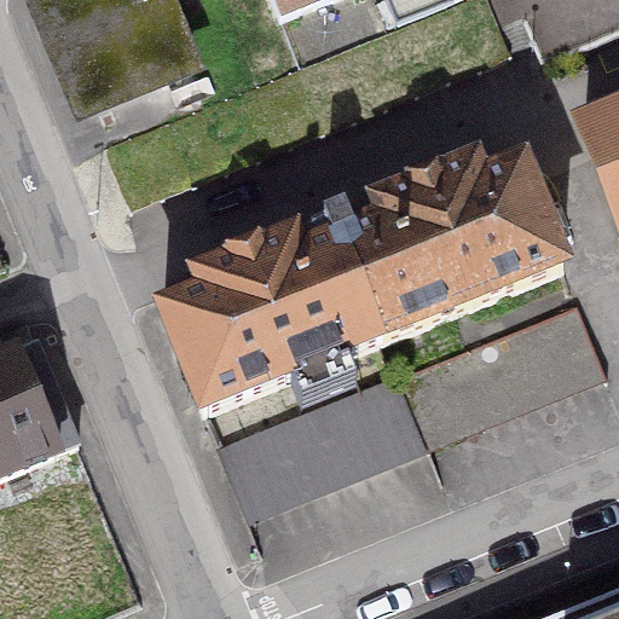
[(47,0),(35,5),(81,116),(190,73),(161,1),(163,0),(47,0)]
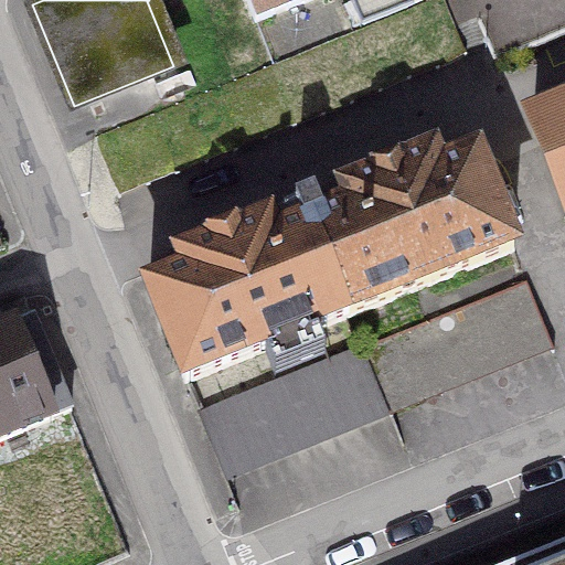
[(245,0),(254,22),(308,0),(245,0)]
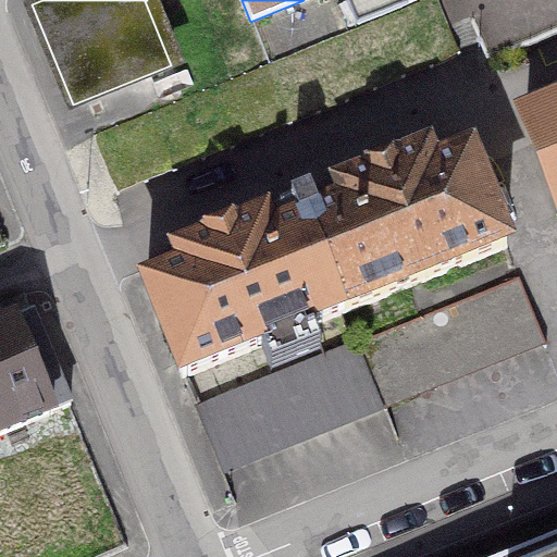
[(437,0),(421,0),(267,64),(289,122),(458,53),(437,0)]
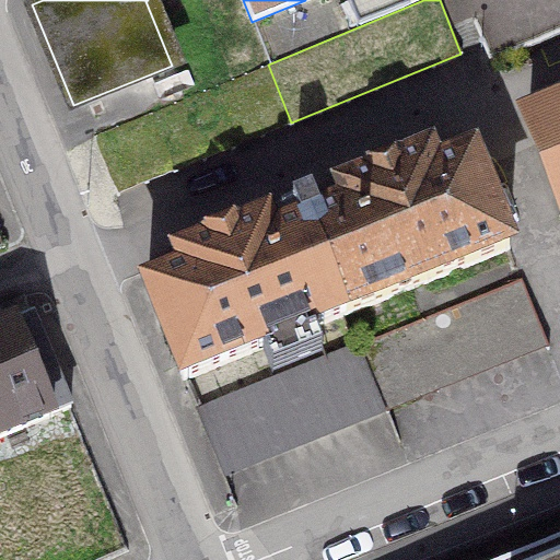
[(559,103),(527,117),(559,195),(559,103)]
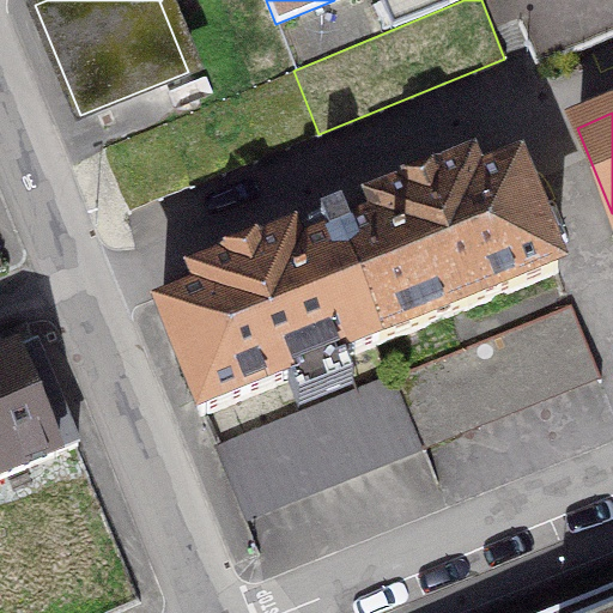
[(338,243),(374,333),(378,344),(557,272),(516,171),(477,187),(469,170),(370,211),(377,228),(349,240),(340,217),(328,222),(338,243)]
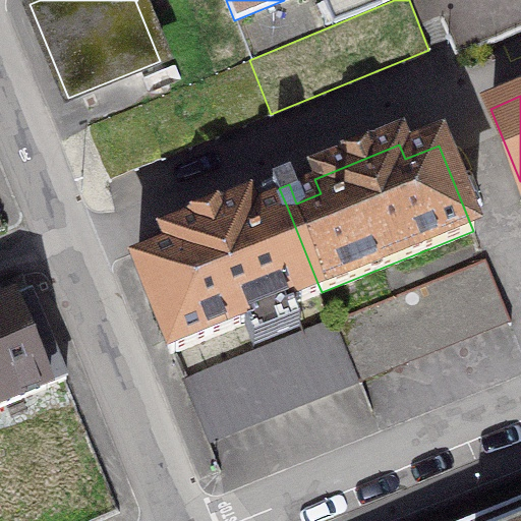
[(170,354),(322,292),(317,283),(287,207),(279,188),(271,192),(278,211),(253,220),(248,206),(164,240),(170,254),(136,268),(170,354)]
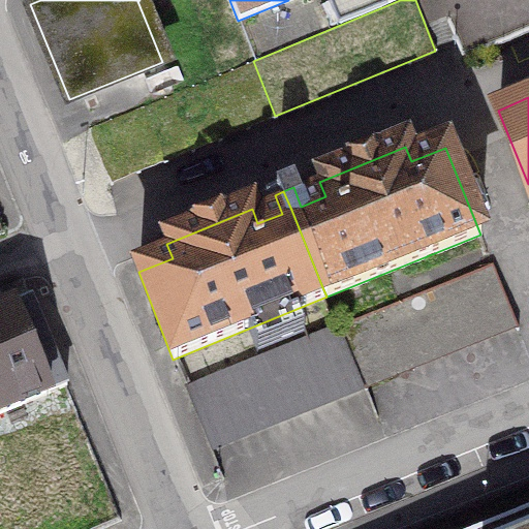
[(492,265),(338,327),(361,382),(515,320),(492,265)]
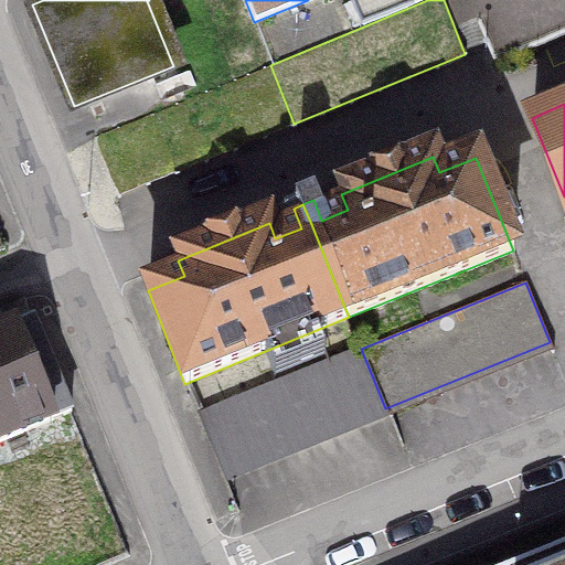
[(0,440),(71,413),(32,318),(0,331),(0,440)]
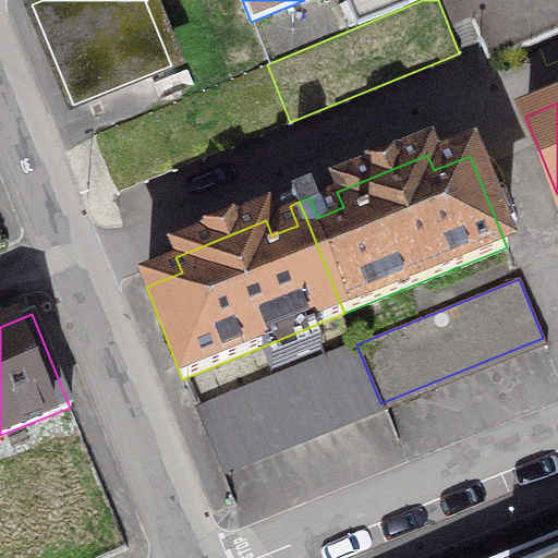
[(219,469),(380,403),(356,344),(194,408),(219,469)]
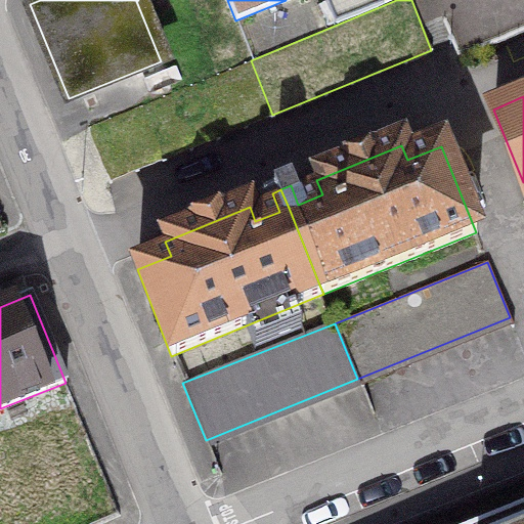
[(523,523),(523,509),(485,523),(523,523)]
